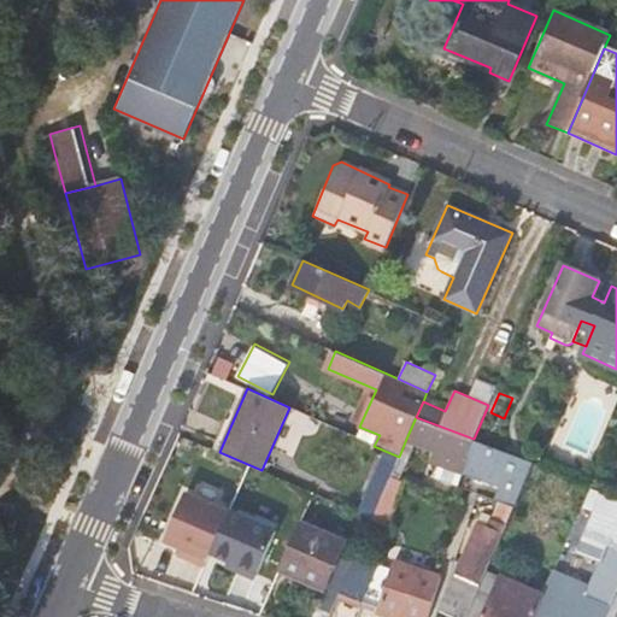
[(406,439),(434,450),(429,460),(439,464),(435,475),(458,483),(463,471),(466,462),(468,458),(481,463),(476,476),(500,486),(499,489),(517,497),(524,481),(533,462),(493,446),(474,439),(416,417),(406,439)]
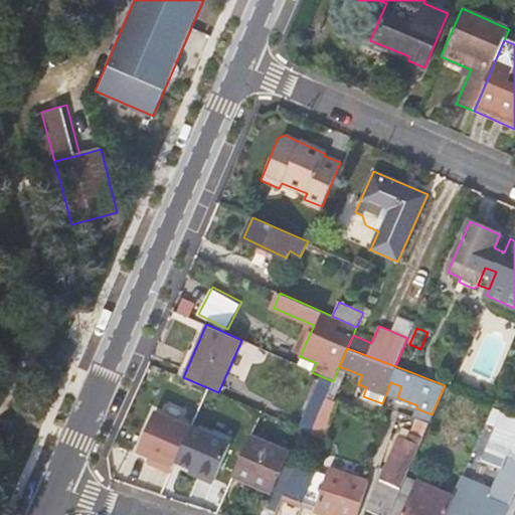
[(319,381),(313,393),(325,397),(330,386),(319,381)]
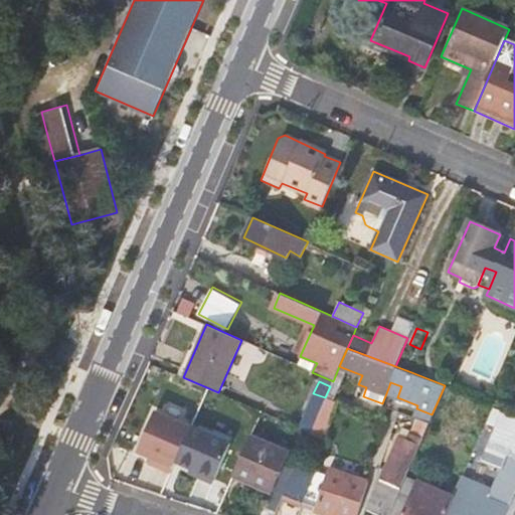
[(390,382),(389,385),(386,393),(397,397),(401,386),(390,382)]
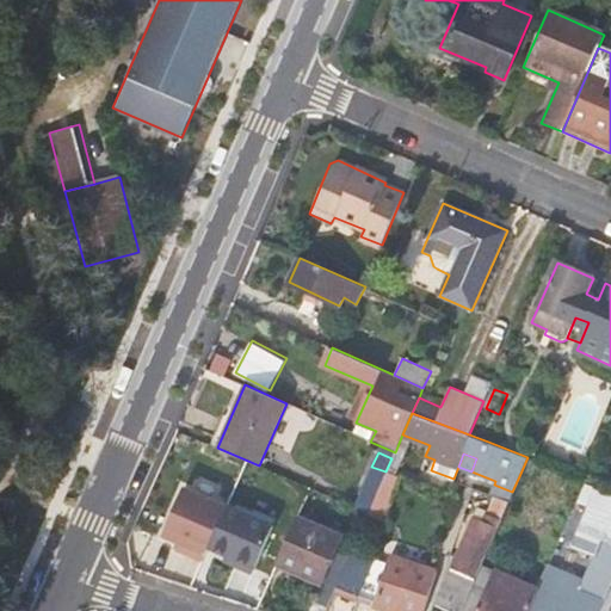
[(359,495),(374,501),(386,471),(371,467),(359,495)]
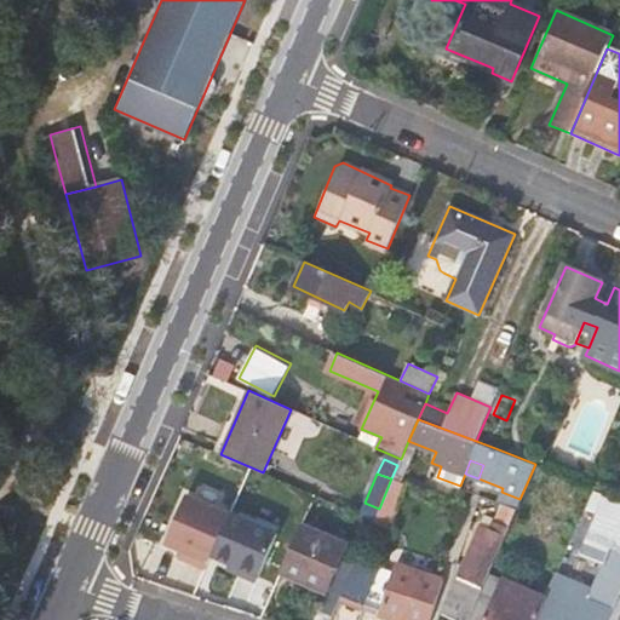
[(406,486),(391,478),(379,509),(373,521),(368,530),(383,537),(406,486)]
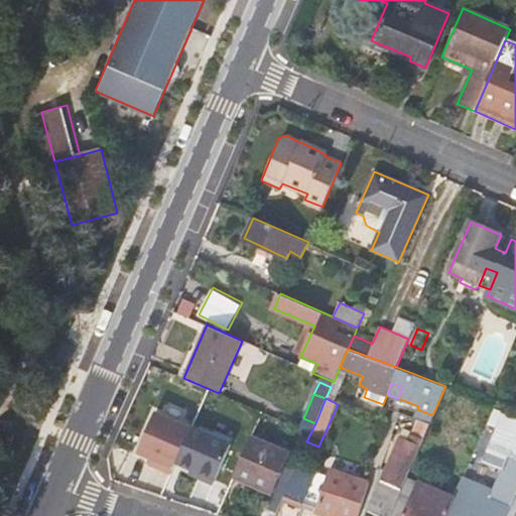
[(507,515),(515,496),(515,495),(515,411),(507,408),(506,409),(500,425),(515,431),(515,436),(510,450),(492,443),(485,462),(501,470),(494,488),(466,476),(456,497),(447,515),(507,515)]
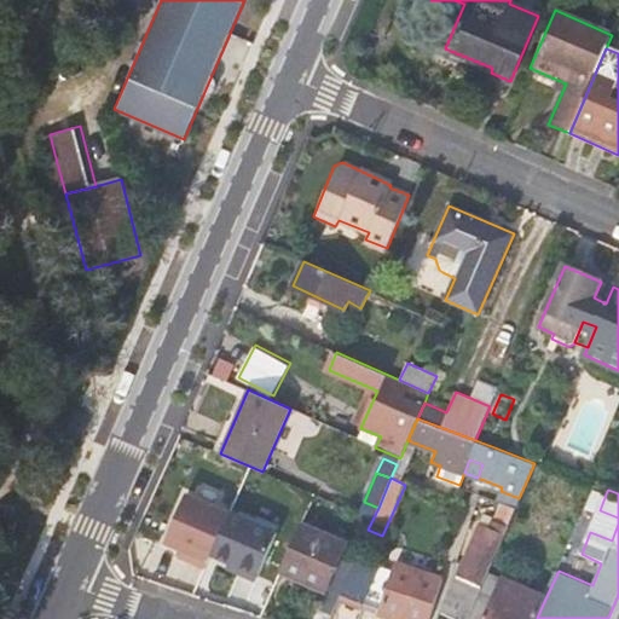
[(210,553),(230,512),(186,493),(166,541),(190,551),(187,557),(206,566),(210,553)]
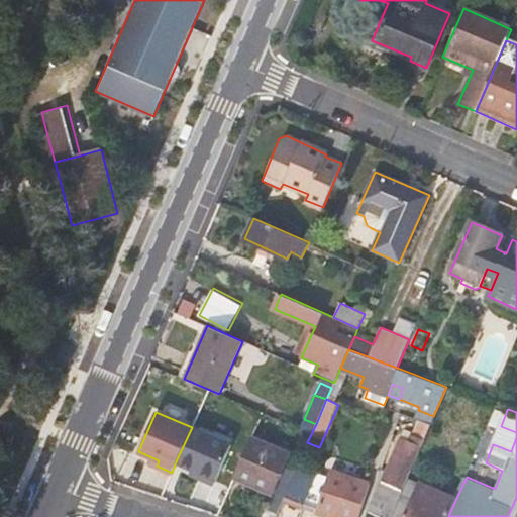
[(424,438),(430,424),(424,421),(418,435),(424,438)]
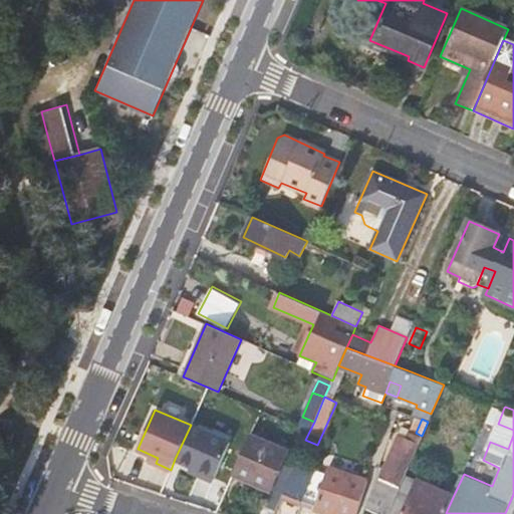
[(277,431),(304,443),(305,440),(309,432),(282,420),(277,431)]
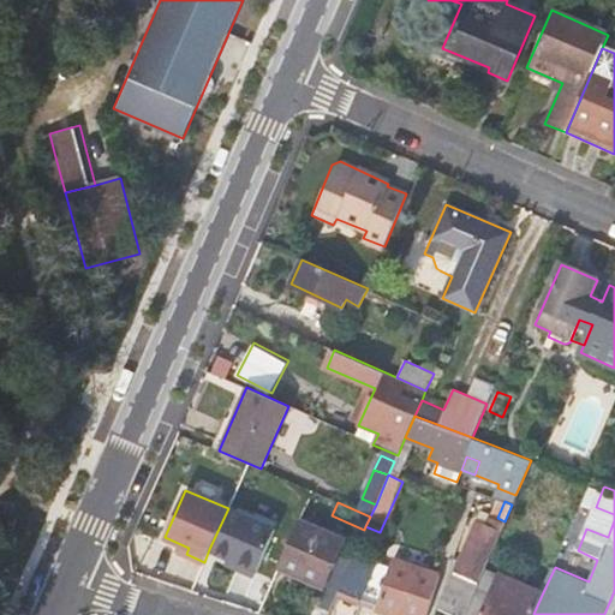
[(228,507),(228,508),(209,549),(257,571),(275,527),(228,507)]
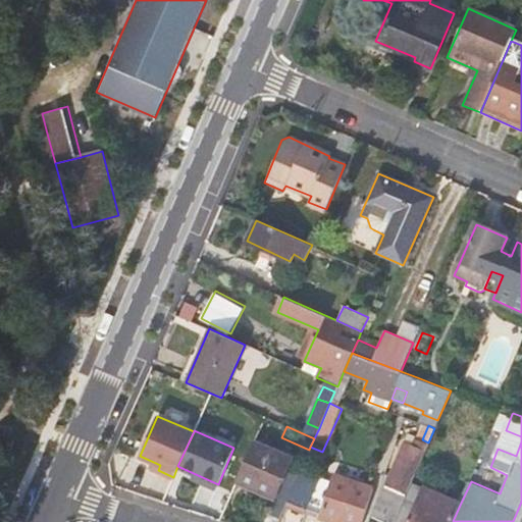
[(521,441),(521,436),(506,430),(498,449),(516,456),(521,441)]
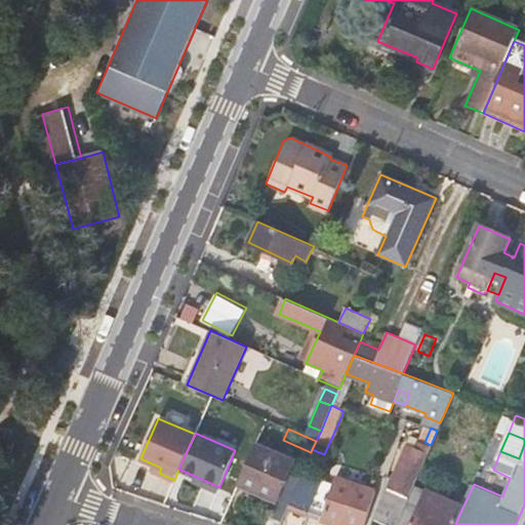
[(431,445),(425,442),(418,440),(416,445),(407,442),(388,486),(374,518),(391,524),(396,524),(413,484),(428,452),(431,445)]
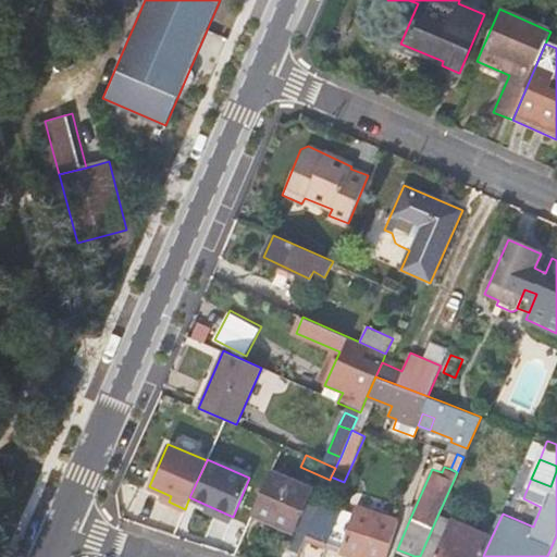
[(285,551),(297,556),(307,533),(310,525),(299,520),(312,489),(272,471),(254,516),(294,532),(285,551)]
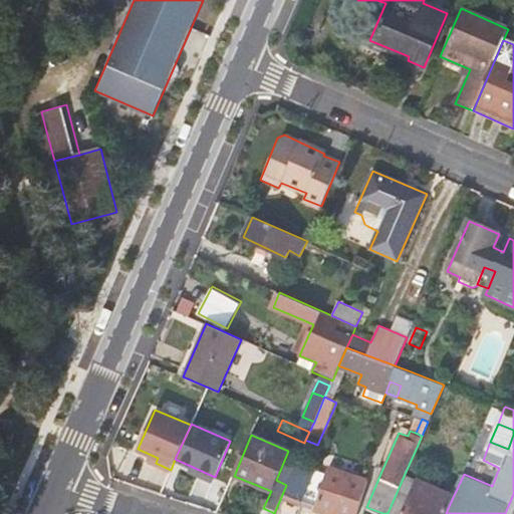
[(324,474),(296,462),(286,485),(283,492),(315,506),(314,511),(323,513),(357,513),(367,478),(327,466),(324,474)]
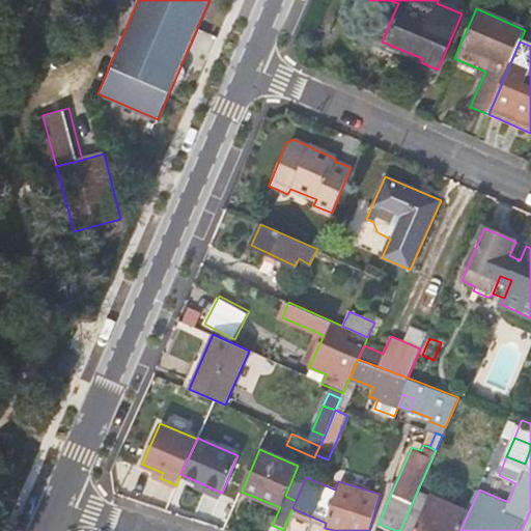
[(460,530),(469,511),(418,490),(400,530),(460,530)]
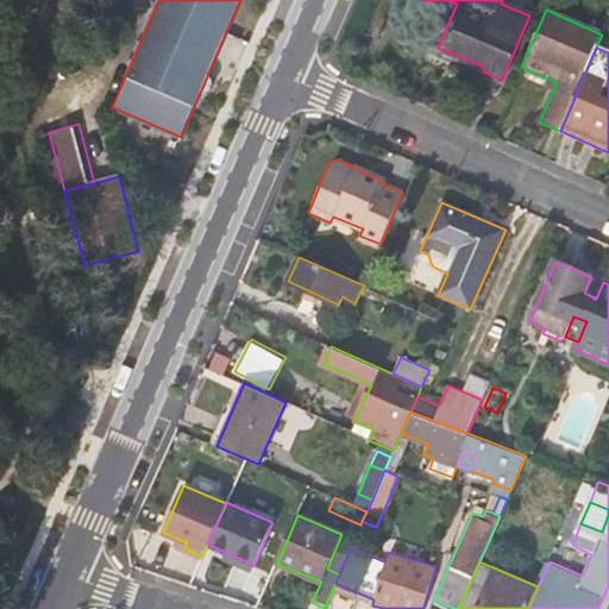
[(608,608),(608,584),(608,585),(598,608),(608,608)]
